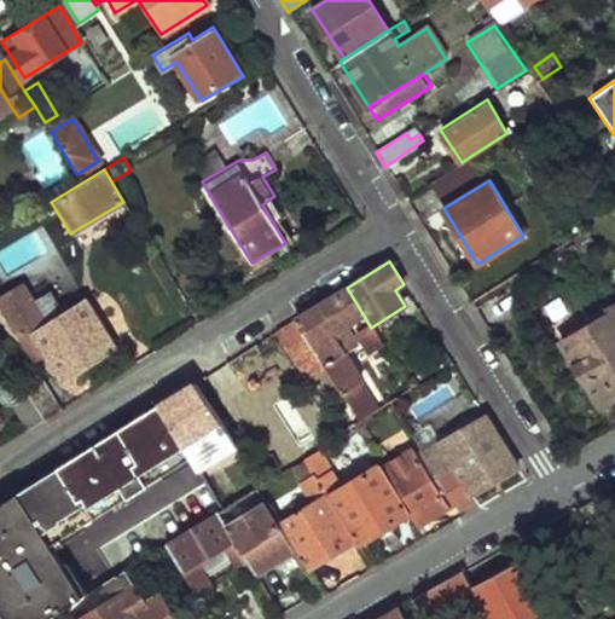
[(0,301),(35,362),(46,356),(61,380),(112,350),(85,304),(62,317),(48,295),(32,306),(22,288),(0,301)]
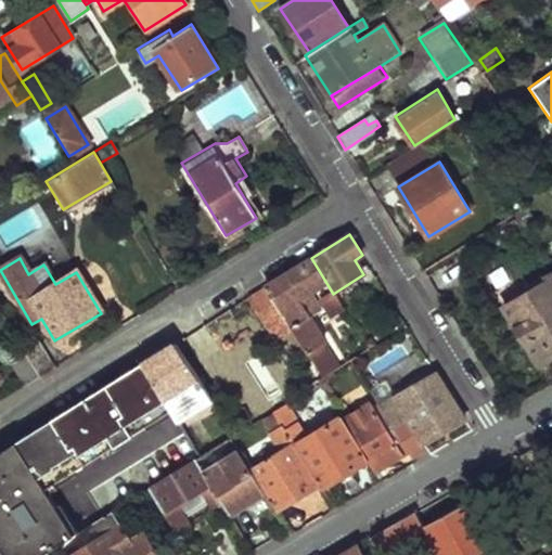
[(321,377),(336,368),(296,299),(319,284),(305,262),(291,270),(266,286),(292,327),(321,377)]
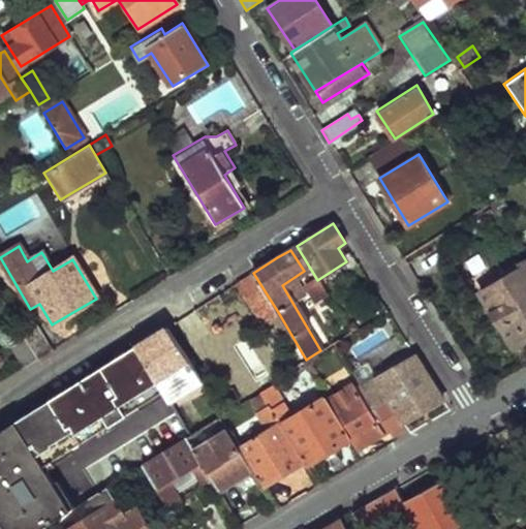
[(525,262),(477,291),(512,348),(525,339),(525,262)]
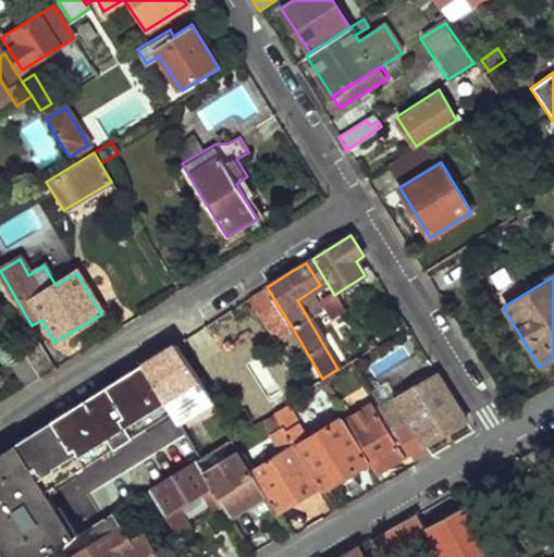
[(247,299),(274,341),(293,329),(267,287),(247,299)]
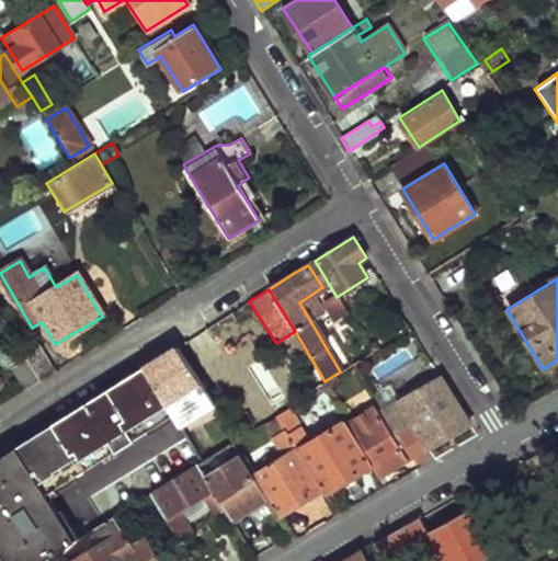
[(323,305),(333,319),(346,311),(337,297),(323,305)]
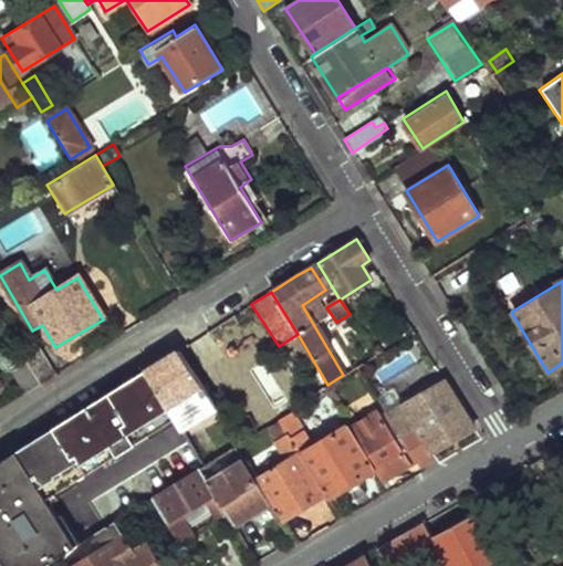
[(22,358),(39,386),(55,375),(37,346),(21,356),(22,358)]
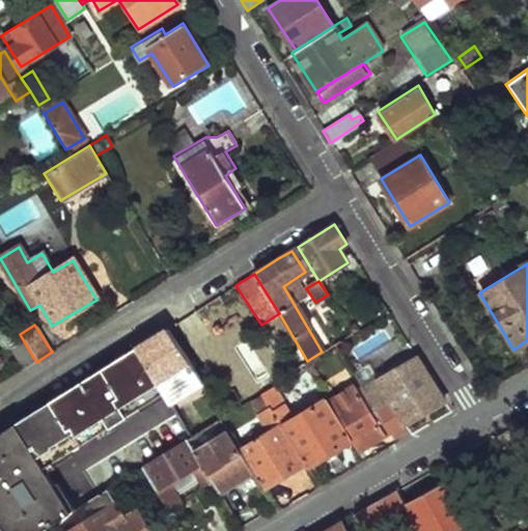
[(136,347),(164,392),(170,401),(202,383),(167,328),(153,337),(136,347)]
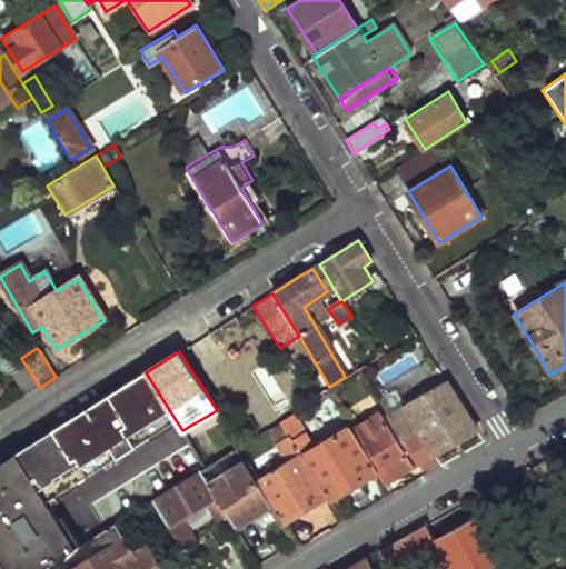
[(8,370),(25,396),(39,388),(22,360),(8,370)]
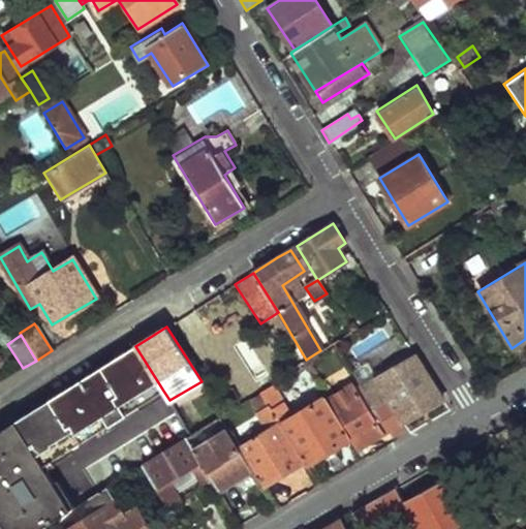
[(0,519),(6,528),(37,528),(70,508),(43,464),(163,391),(135,346),(114,360),(71,385),(25,415),(0,430),(0,519)]
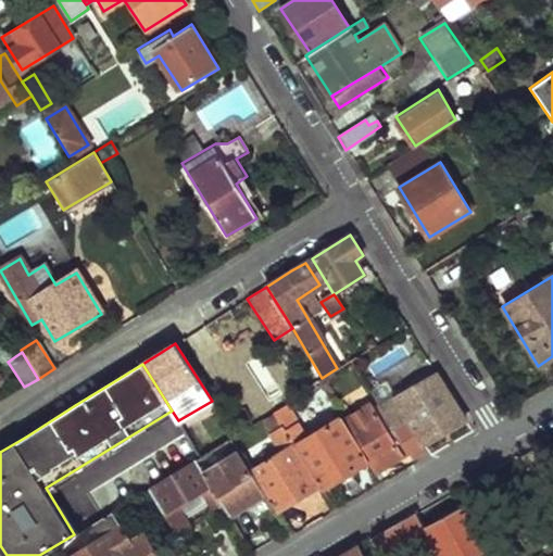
[(325,379),(335,395),(356,383),(346,366),(325,379)]
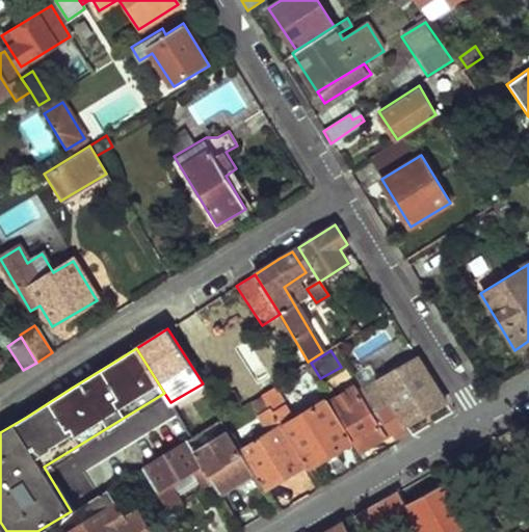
[(417,357),(363,391),(393,439),(407,429),(405,425),(444,401),(430,380),(417,357)]
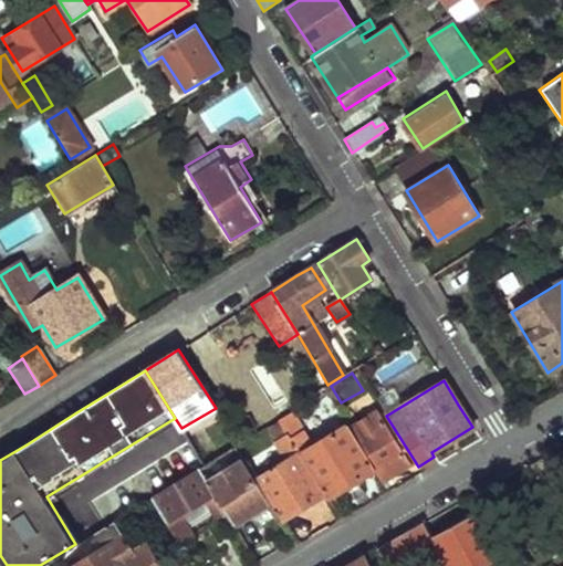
[(347,429),(373,470),(381,482),(409,463),(376,411),(347,429)]
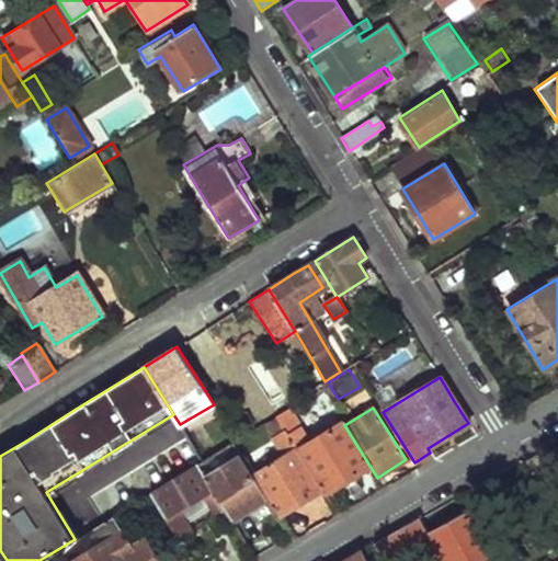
[(283,426),(321,489),(323,493),(369,466),(344,425),(342,421),(309,442),(287,409),(275,415),(283,426)]
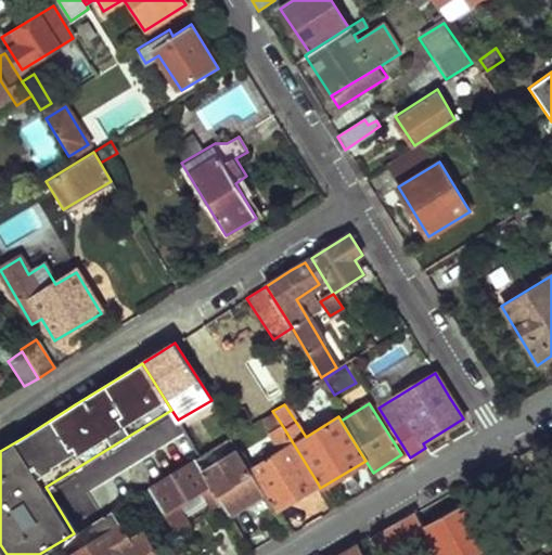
[(248,470),(264,495),(273,512),(318,483),(280,422),(268,430),(276,442),(258,453),(262,461),(248,470)]
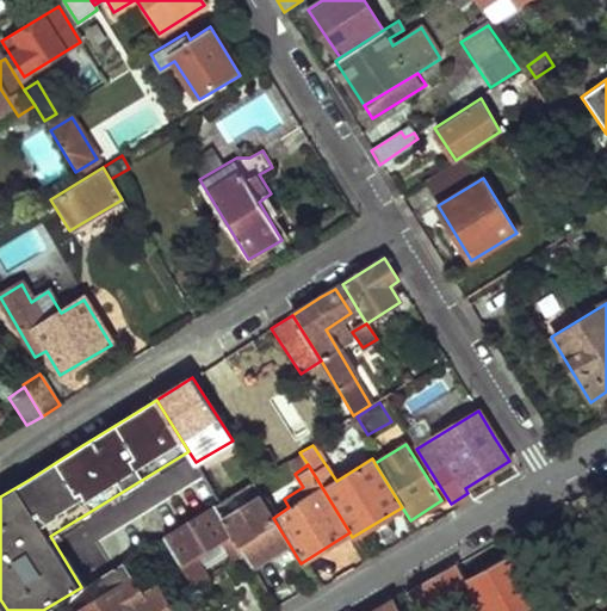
[(218,519),(243,559),(249,569),(290,545),(273,518),(259,497),(218,519)]
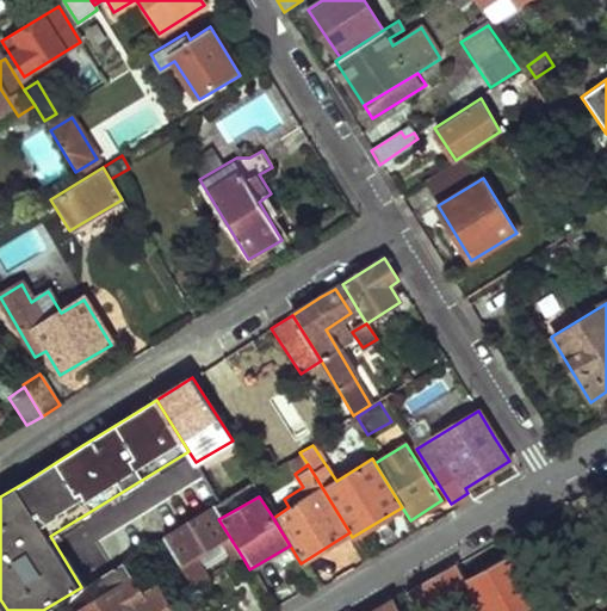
[(162,538),(193,591),(209,581),(199,565),(192,553),(216,538),(223,550),(231,566),(243,559),(218,519),(211,507),(162,538)]
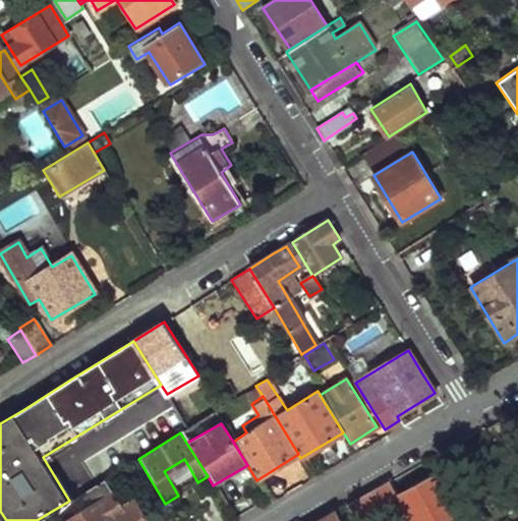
[(190,469),(184,459),(164,471),(170,481),(190,469)]
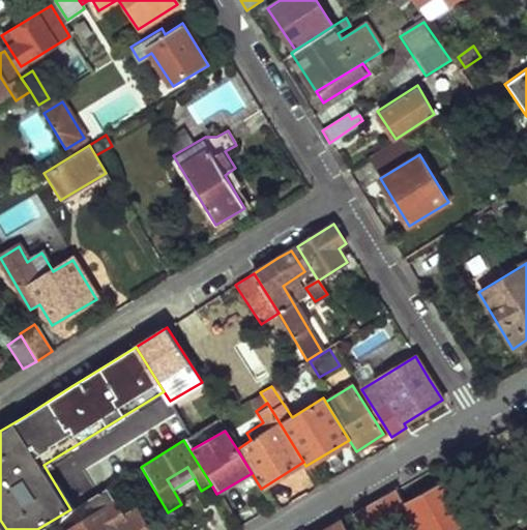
[(306,475),(282,481),(286,496),(310,490),(306,475)]
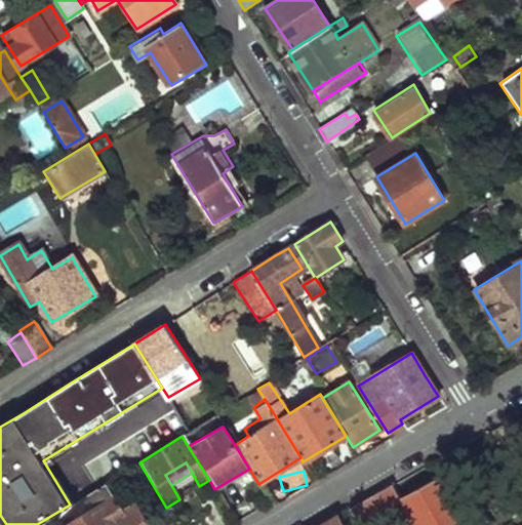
[(350,510),(359,524),(380,524),(388,521),(390,524),(449,524),(467,516),(443,475),(399,501),(391,486),(350,510)]
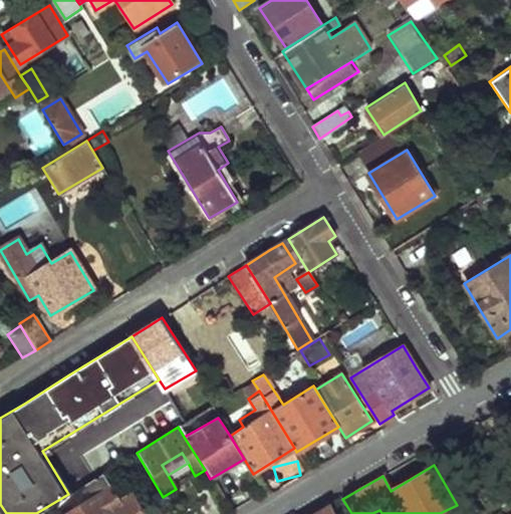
[(67,513),(143,513),(134,498),(121,505),(102,474),(72,492),(80,506),(67,513)]
